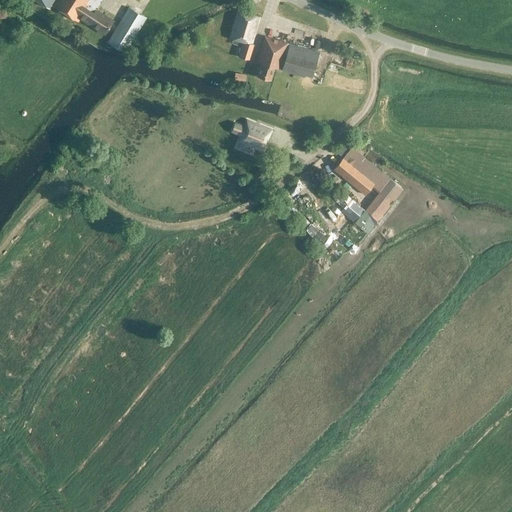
[(34,0),(49,9),(51,5),(77,22),(79,19),(103,34),(112,21),(95,10),(101,0),(34,0)]
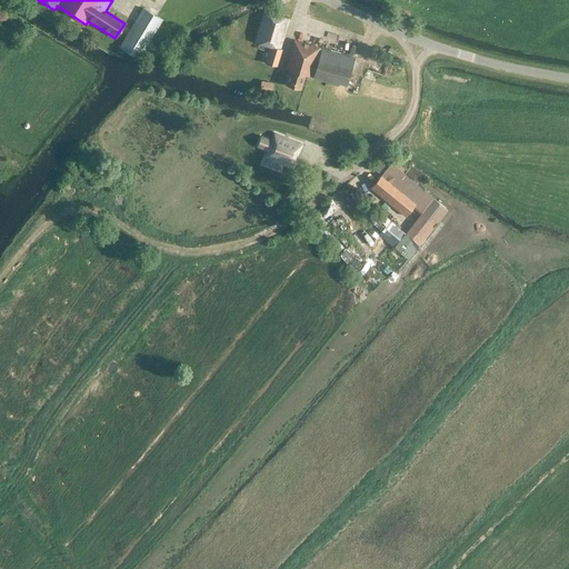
[(142,9),(118,48),(137,59),(161,21),(142,9)]
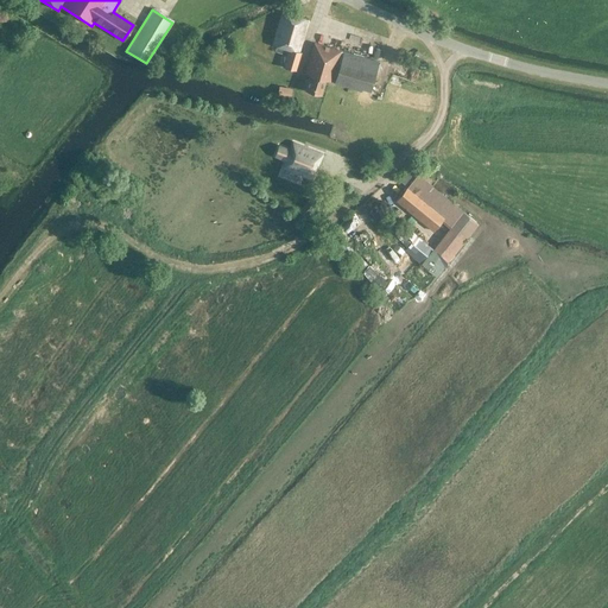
[(283,14),(273,45),(287,49),(285,56),(283,68),(297,73),(302,54),(298,52),(308,21),(283,14)]
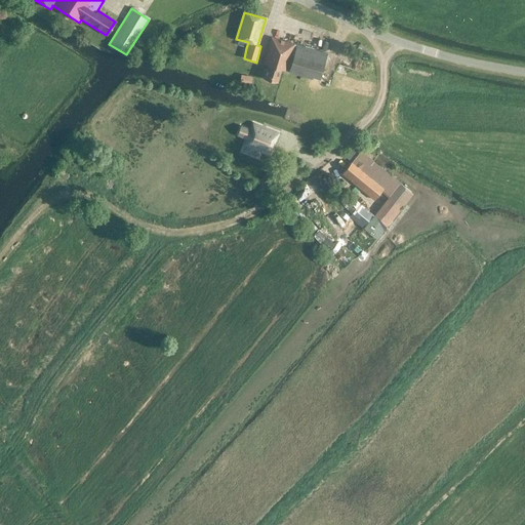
[(271,36),(264,64),(268,65),(264,78),(278,82),(281,68),(312,76),(313,72),(320,74),(326,51),(271,36)]
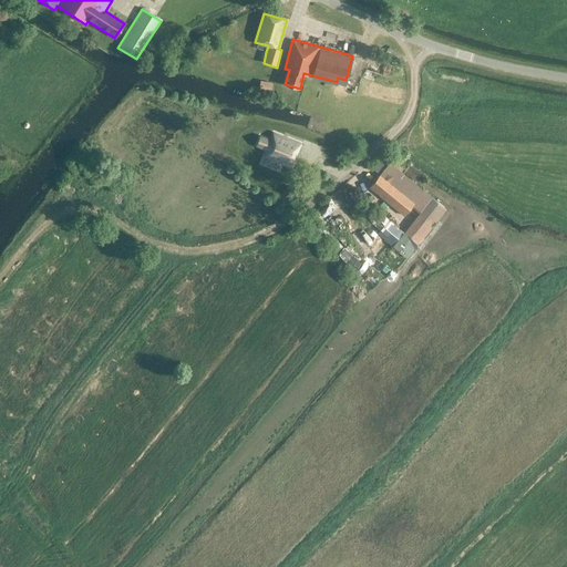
[(264,156),(265,156),(291,166),(300,143),(274,133),(270,140),(260,135),(256,145),(264,147),(263,148),(266,150),(264,156)]
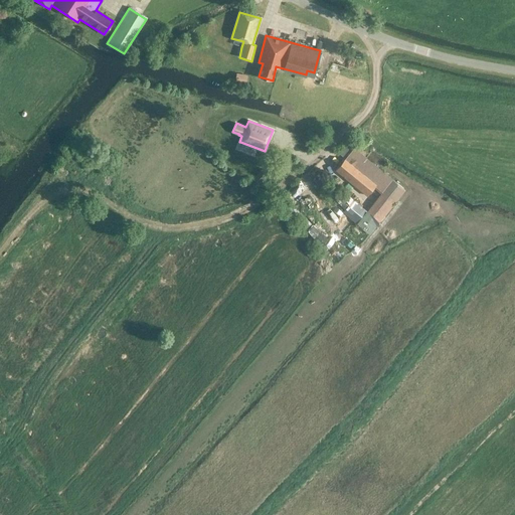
[(367,196),(374,187),(381,193),(367,211),(379,221),(405,189),(353,148),(335,170),(367,196)]
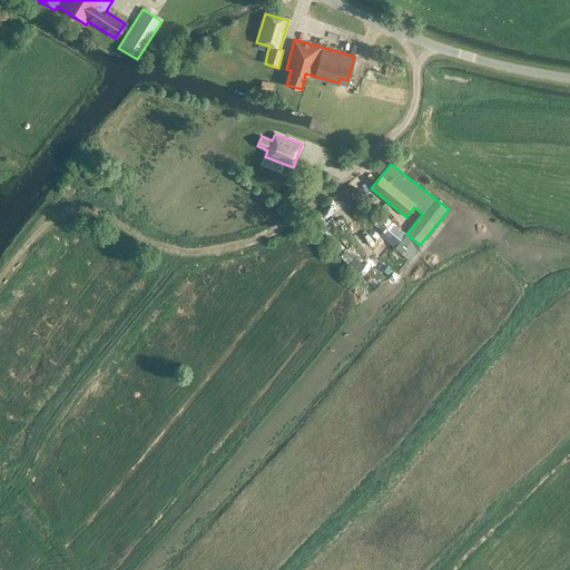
[(71,179),(76,182),(81,173),(77,170),(71,179)]
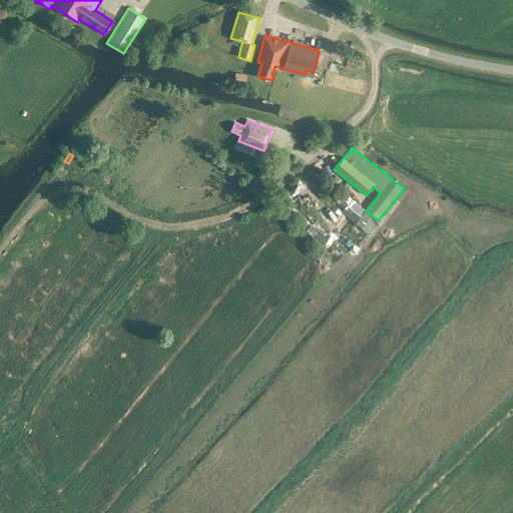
[(307,173),(345,208),(348,205),(356,213),(365,204),(357,196),(352,202),(313,167),(307,173)]
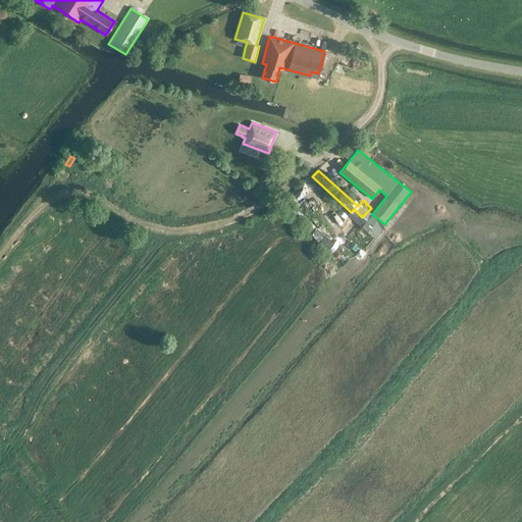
[(266,171),(257,179),(262,187),(272,177),(266,171)]
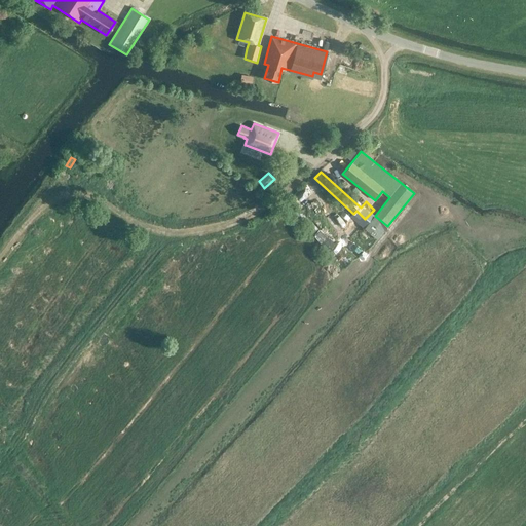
[(348,258),(353,251),(342,240),(333,251),(339,256),(342,252),(348,258)]
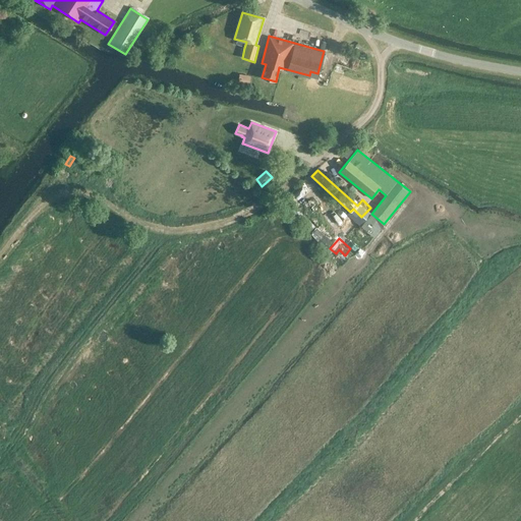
All buildings are outlined.
